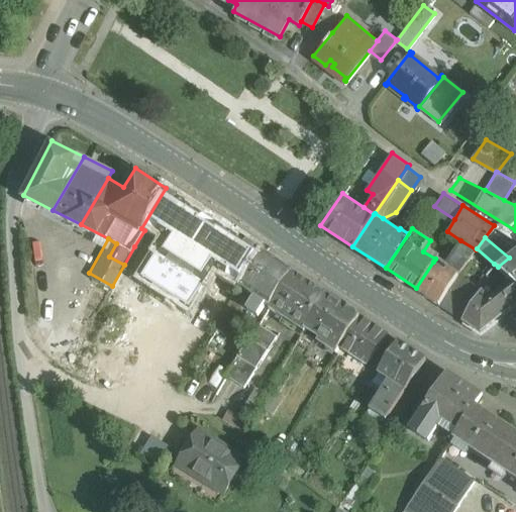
[(460,240),(447,261),(460,269),(469,259),(476,249),(460,240)]
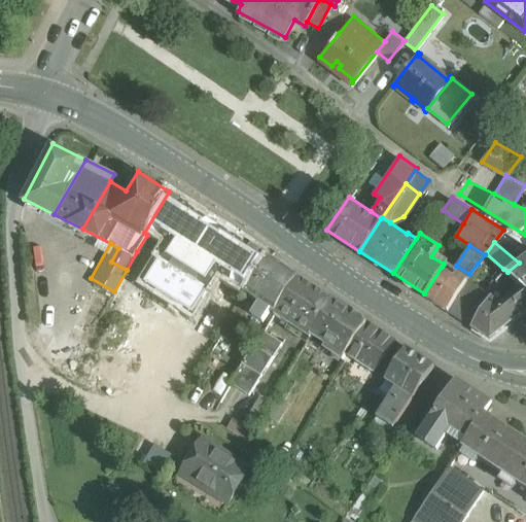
[(296,274),(265,253),(243,287),(259,299),(275,309),(296,274)]
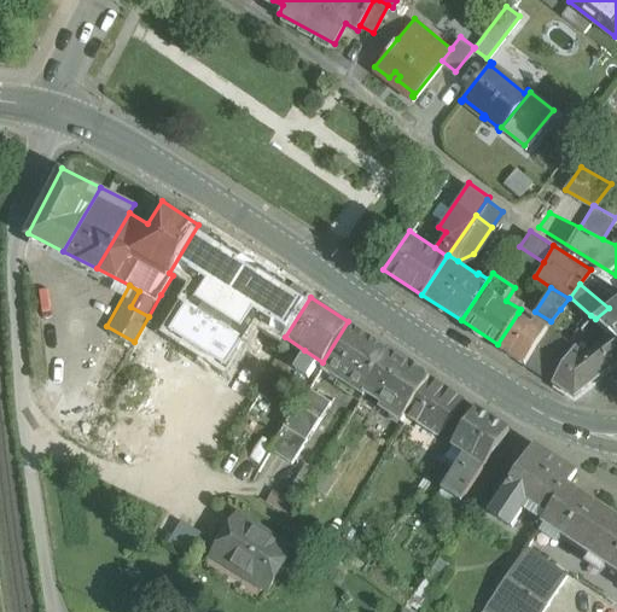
[(591,315),(570,297),(569,298),(560,309),(581,326),(591,315)]
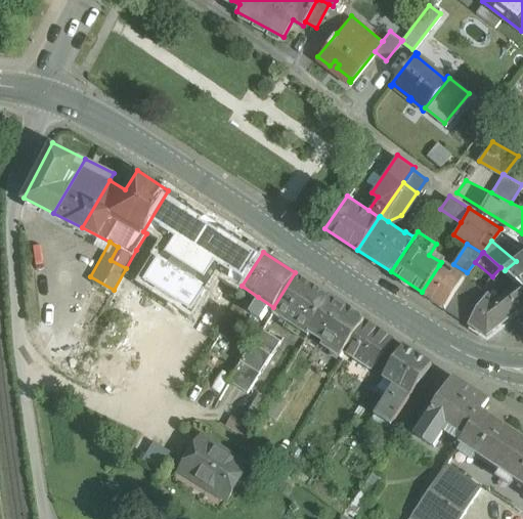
[(522,255),(516,261),(505,270),(513,276),(522,285),(522,255)]
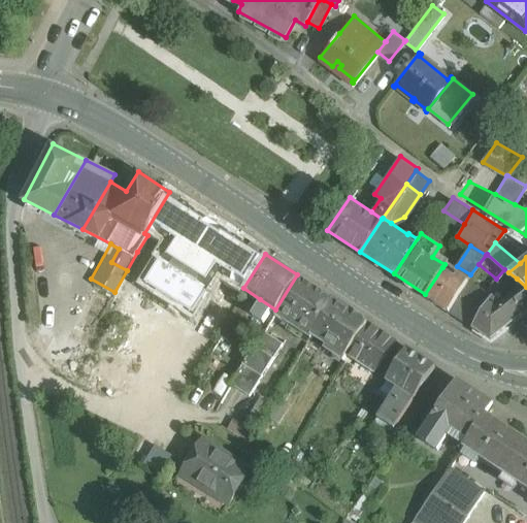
[(455,275),(442,267),(425,294),(448,309),(457,295),(467,279),(470,274),(457,266),(457,271),(455,275)]
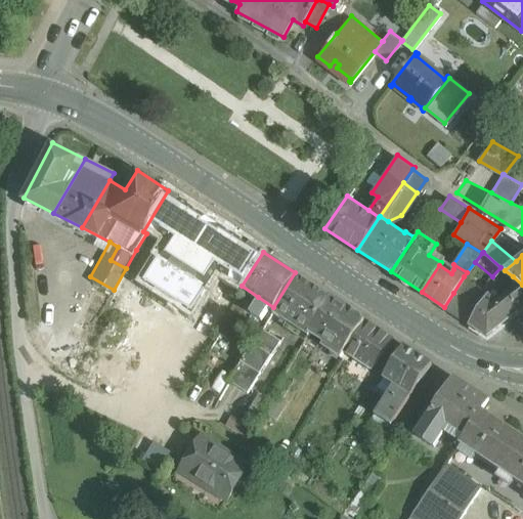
[(330,296),(295,272),(273,307),(272,309),(307,333),(309,330),(330,296)]
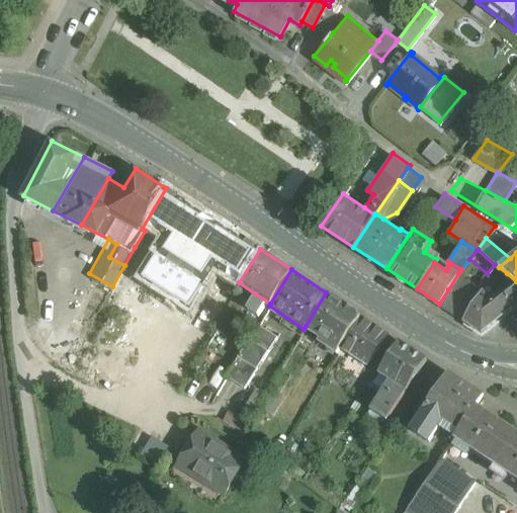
[(483,289),(458,273),(448,289),(472,306),(483,289)]
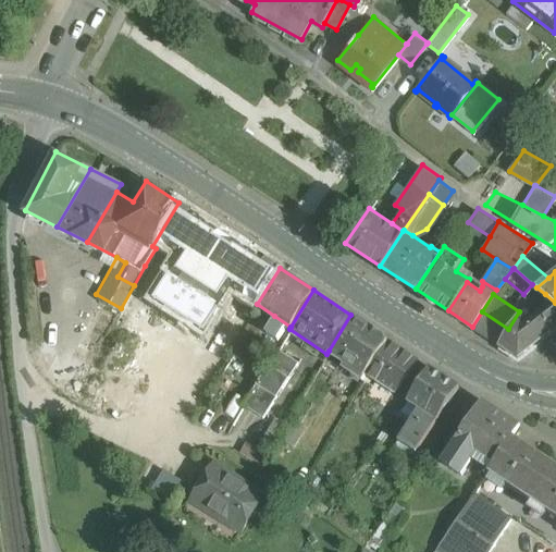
[(508,329),(499,344),(513,353),(521,353),(555,324),(555,303),(545,294),(534,304),(529,296),(519,311),(508,329)]
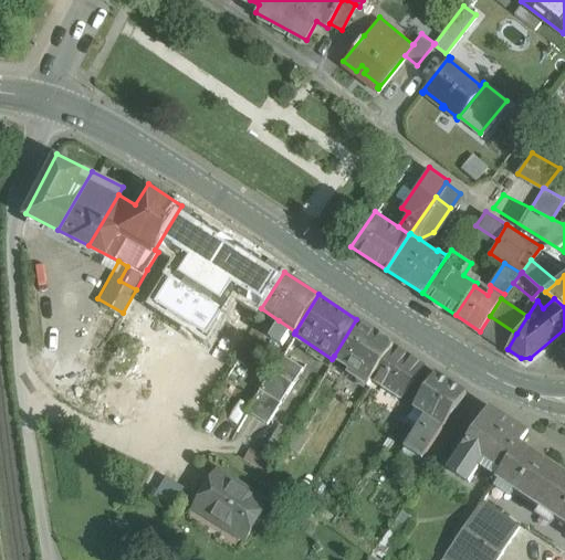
[(516,334),(490,316),(480,331),(508,349),(516,334)]
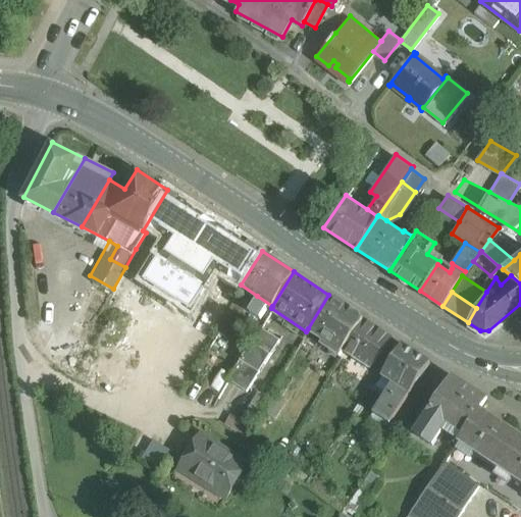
[(363,317),(328,295),(308,328),(323,338),(321,343),(340,354),(344,349),(363,317)]
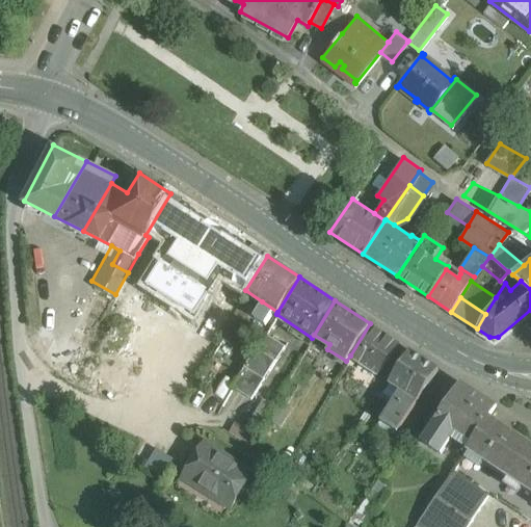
[(277,312),(262,301),(247,323),(258,331),(267,318),(271,321),(276,314),(277,312)]
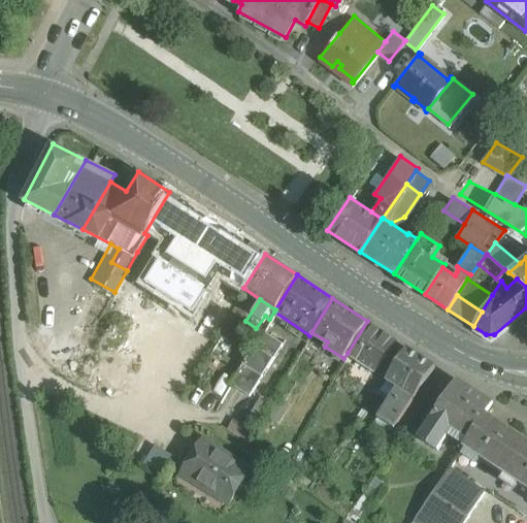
[(395,338),(367,321),(348,353),(374,370),(395,338)]
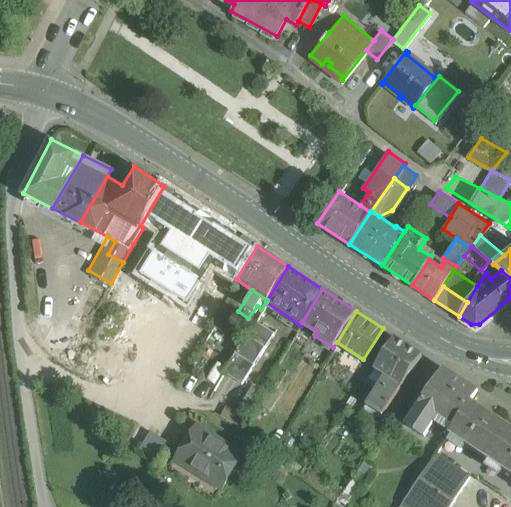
[(255,319),(223,369),(241,381),(273,330),(255,319)]
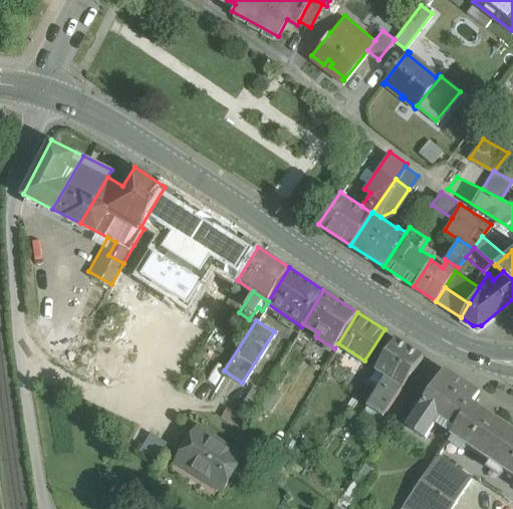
[(423,354),(397,336),(376,368),(387,374),(367,404),(383,415),(423,354)]
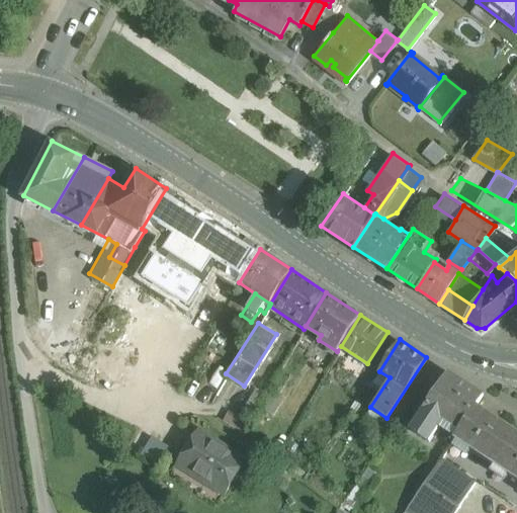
[(482,394),(448,371),(412,427),(428,437),(441,418),(458,429),(475,404),(482,394)]
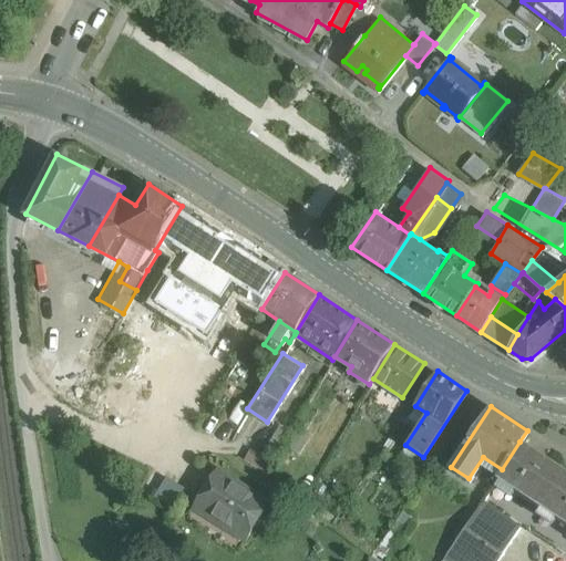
[(496,477),(551,512),(565,488),(565,470),(520,442),(502,469),(496,477)]
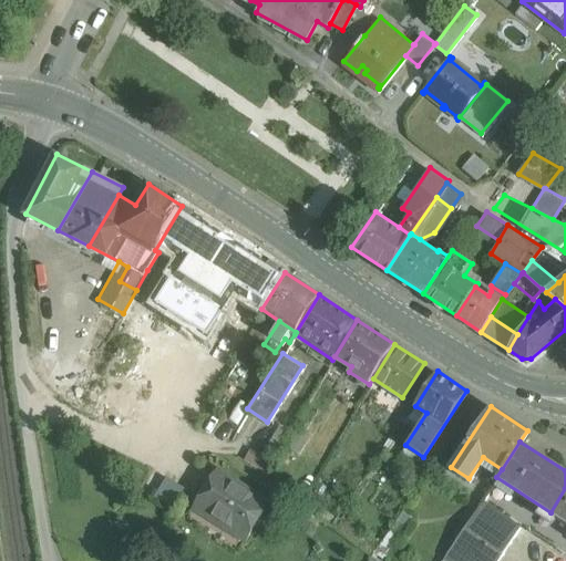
[(270,458),(250,446),(244,457),(265,468),(270,458)]
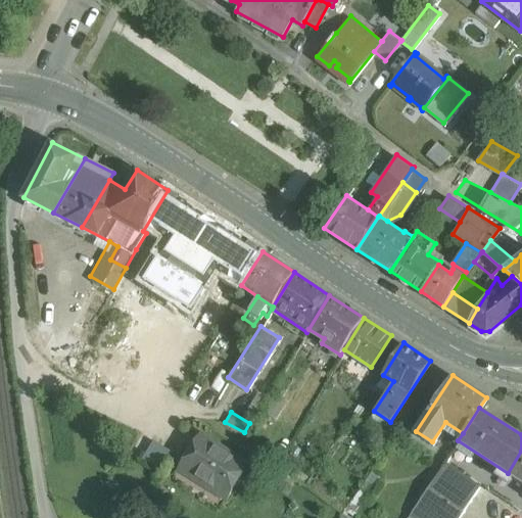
[(247,462),(199,432),(179,466),(206,483),(204,485),(225,498),(247,462)]
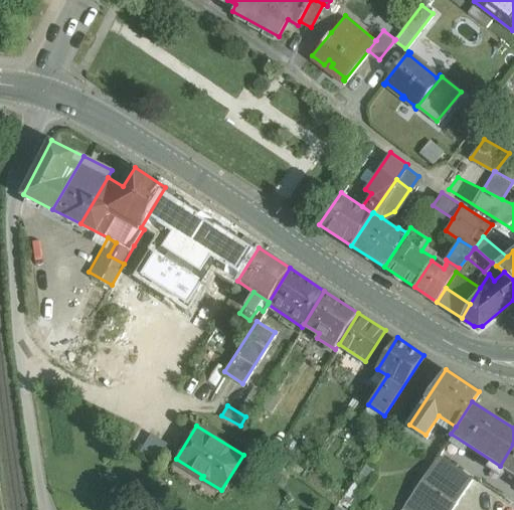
[(513,444),(500,466),(513,475),(513,444)]
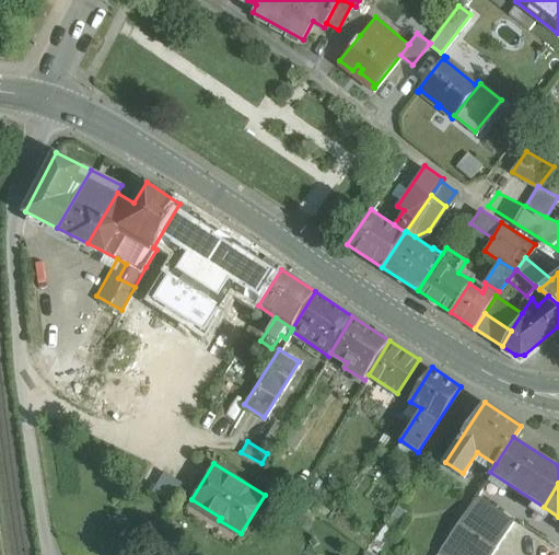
[(536,533),(476,494),(465,510),(487,524),(525,550),(536,533)]
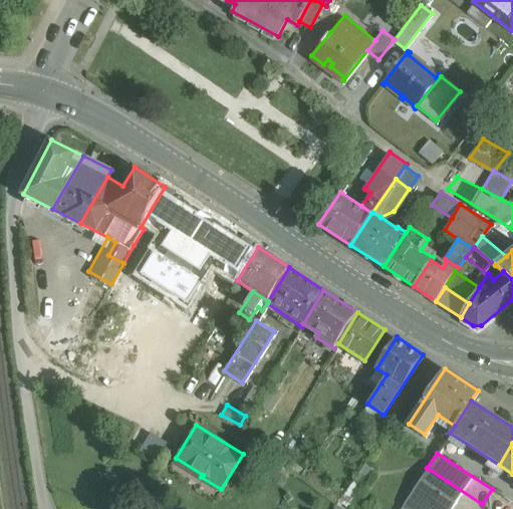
[(317,474),(305,464),(299,474),(311,483),(317,474)]
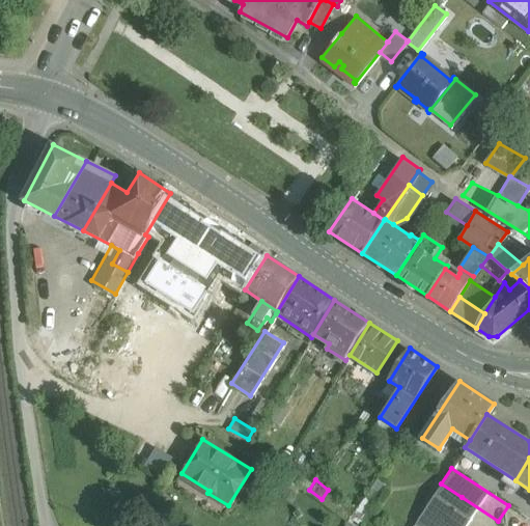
[(462,497),(441,483),(427,503),(442,514),(449,518),(462,497)]
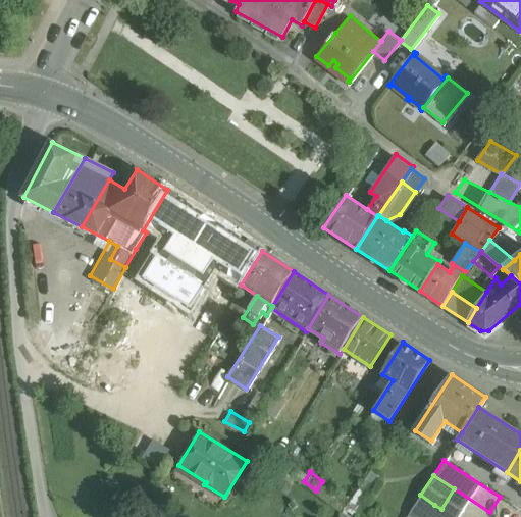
[(425,516),(434,505),(420,495),(407,516),(406,516),(425,516)]
